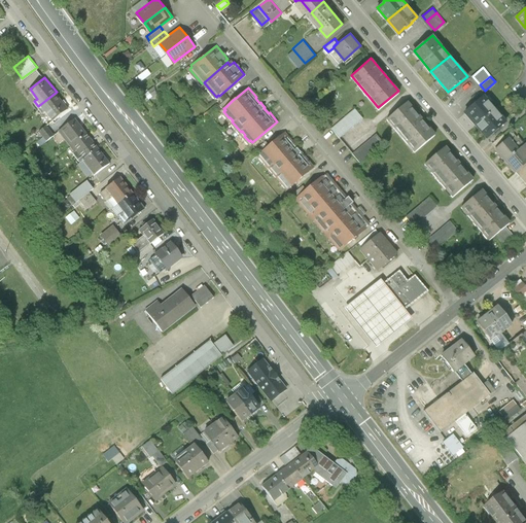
[(68,107),(57,92),(38,106),(42,111),(46,109),(54,118),(68,107)]
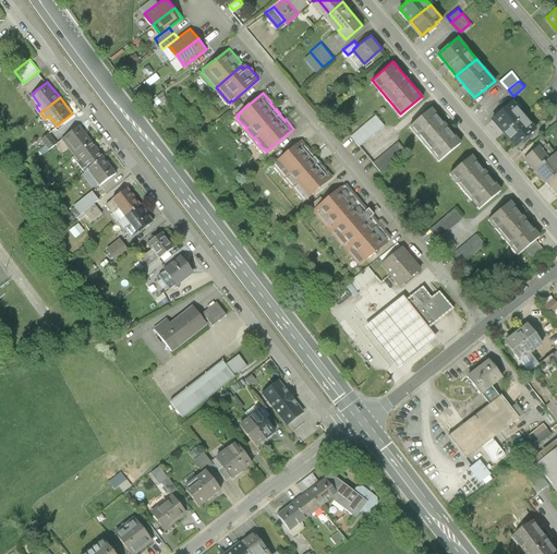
[(242,100),(232,109),(238,115),(246,106),(242,100)]
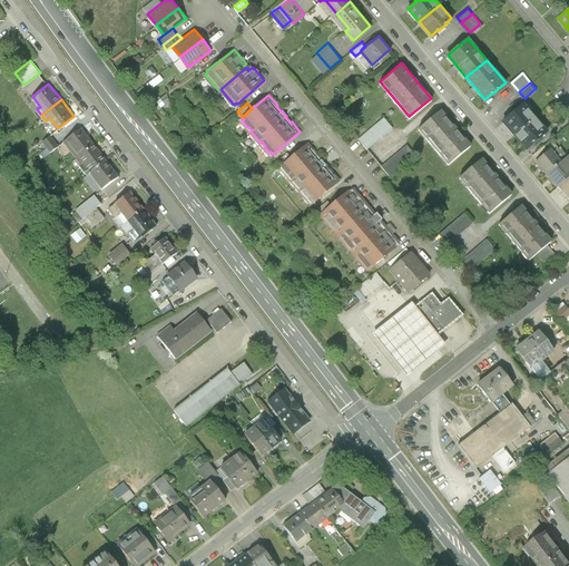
[(523,104),(517,109),(516,108),(509,114),(510,115),(503,122),(513,134),(535,117),(523,104)]
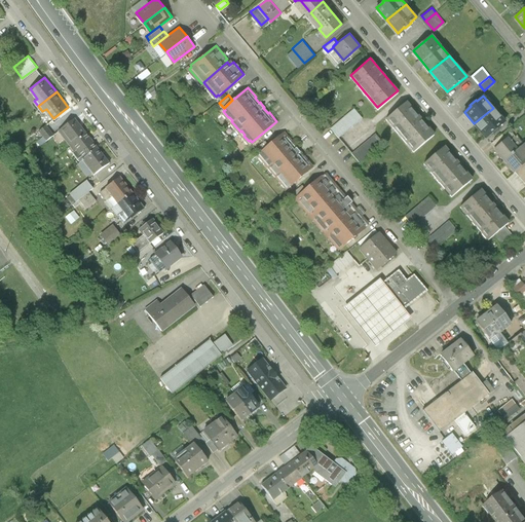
[(434,134),(406,101),(386,117),(413,150),(434,134)]
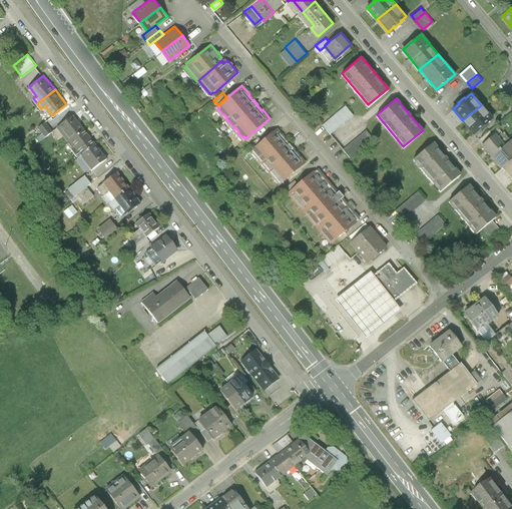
[(346,104),(323,123),(331,132),(353,113),(346,104)]
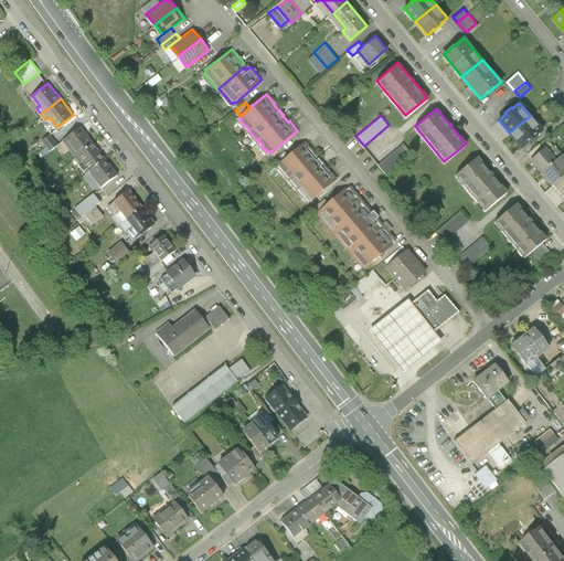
[(530,116),(509,133),(521,147),(528,141),(529,141),(535,136),(534,136),(541,129),(530,116)]
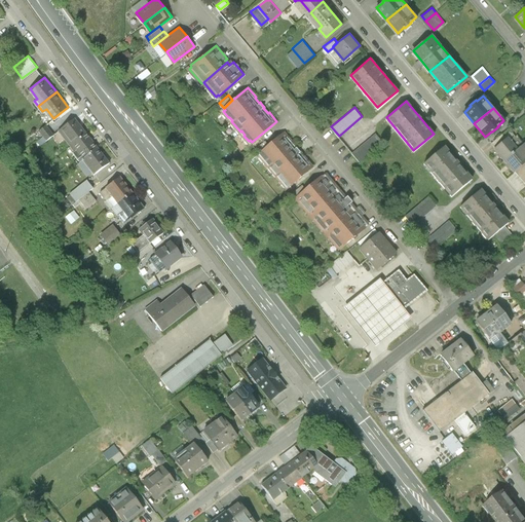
[(61,128),(72,143),(87,132),(75,116),(61,128)]
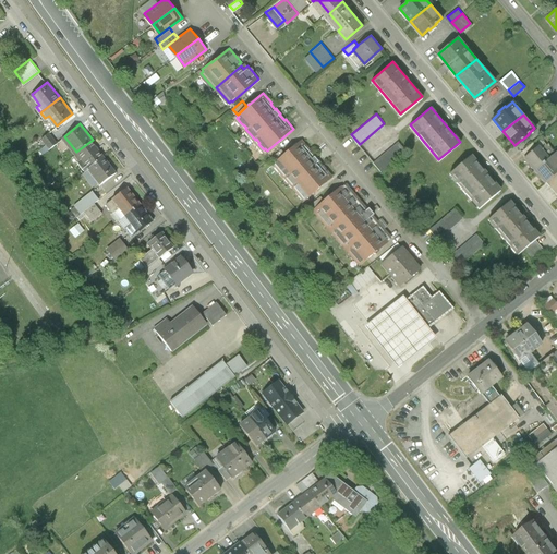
[(49,131),(41,137),(46,143),(53,136),(49,131)]
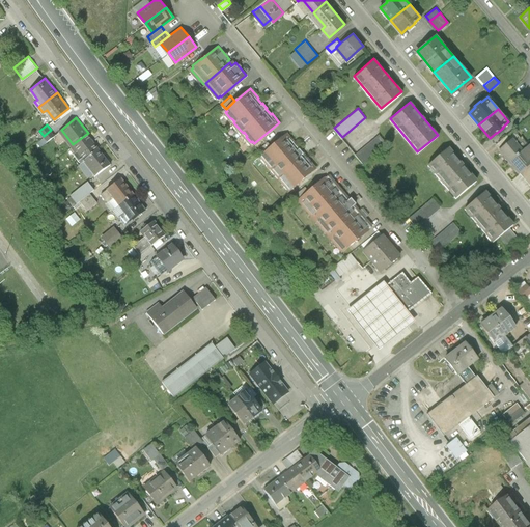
[(55,135),(51,130),(44,136),(47,140),(55,135)]
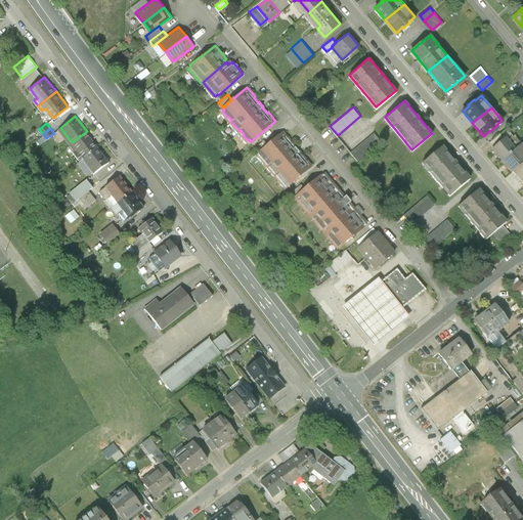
[(97,145),(87,131),(72,142),(76,148),(74,150),(80,160),(83,157),(97,145)]
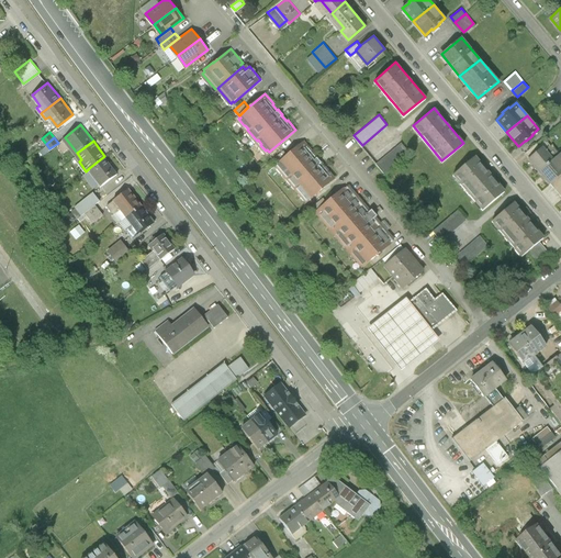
[(313,151),(304,141),(292,151),(288,154),(279,162),(278,162),(280,165),(279,166),(283,173),(284,171),(288,176),(288,177),(296,188),(298,187),(301,191),(300,192),(305,198),(307,197),(310,199),(322,188),(335,177),(327,167),(326,168),(322,163),(322,162),(320,159),(317,156),(317,157),(312,152),(313,151)]
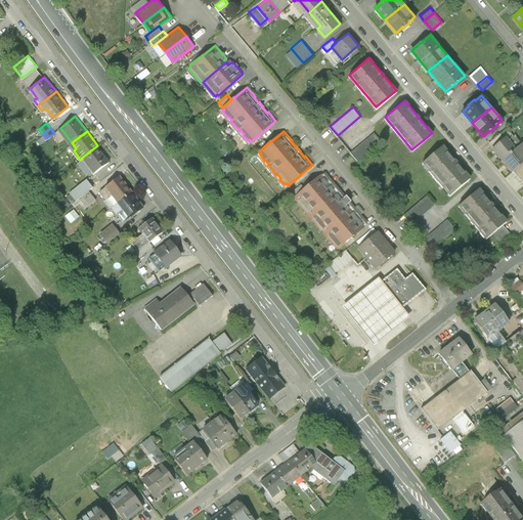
[(374,131),(351,150),(358,160),(382,140),(374,131)]
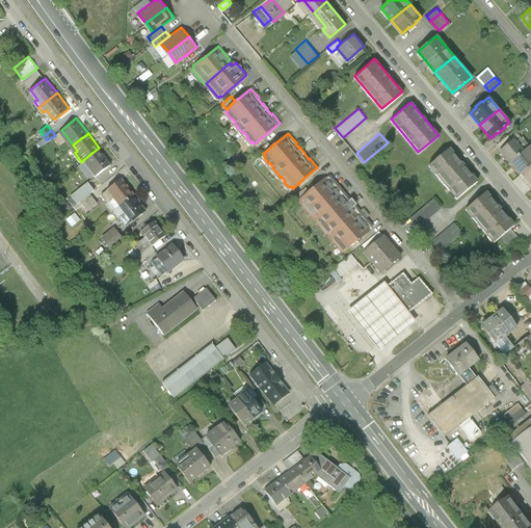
[(508,133),(497,143),(501,148),(512,138),(508,133)]
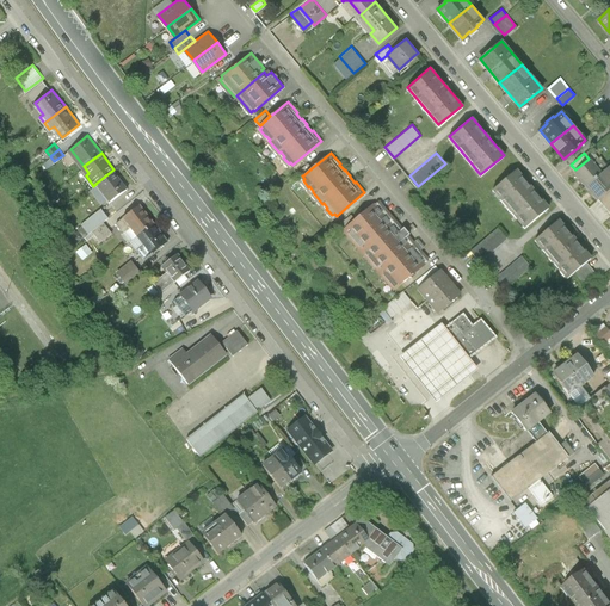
[(575,169),(574,171),(585,185),(608,166),(599,158),(592,164),(589,159),(575,169)]
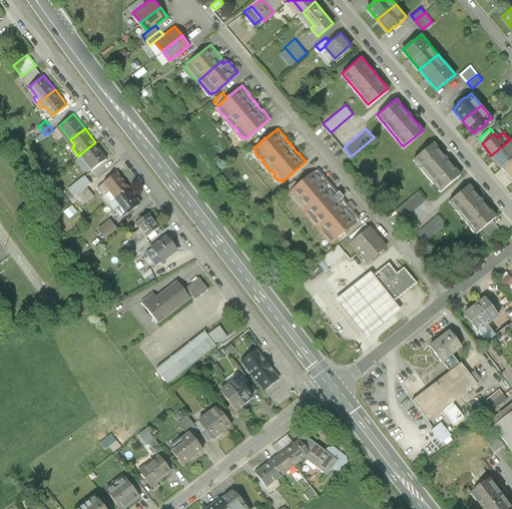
[(259,135),(249,142),(254,147),(263,140),(259,135)]
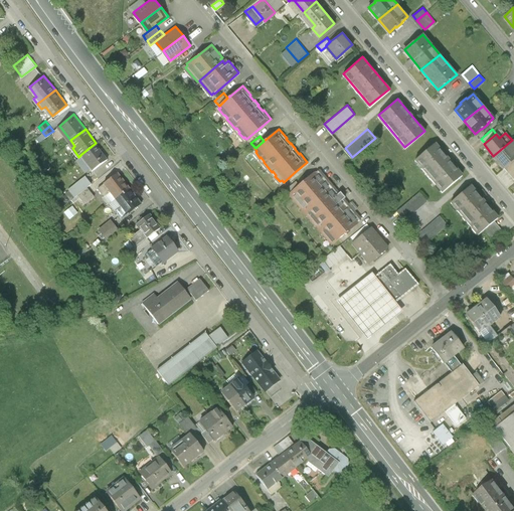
[(513,142),(512,140),(493,156),(503,167),(503,166),(513,158),(513,154),(512,152),(513,151),(513,142)]
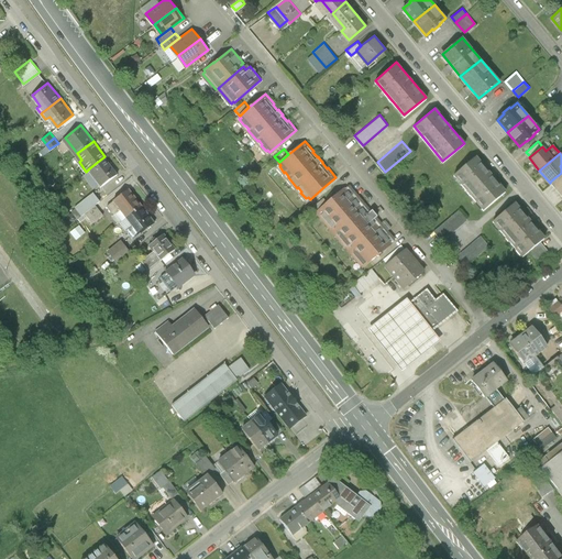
[(504,190),(474,155),(453,174),(483,209),(504,190)]
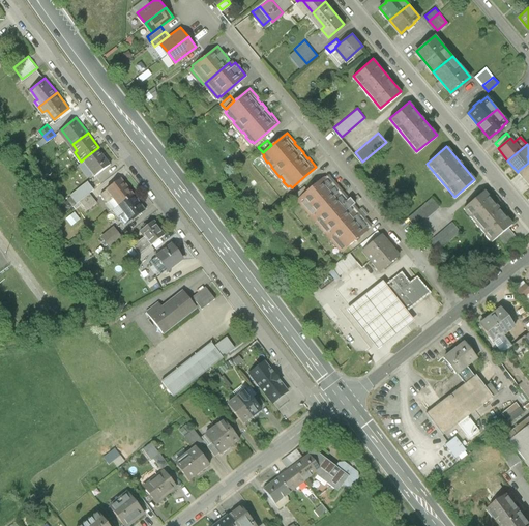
[(111,163),(98,147),(84,158),(95,174),(111,163)]
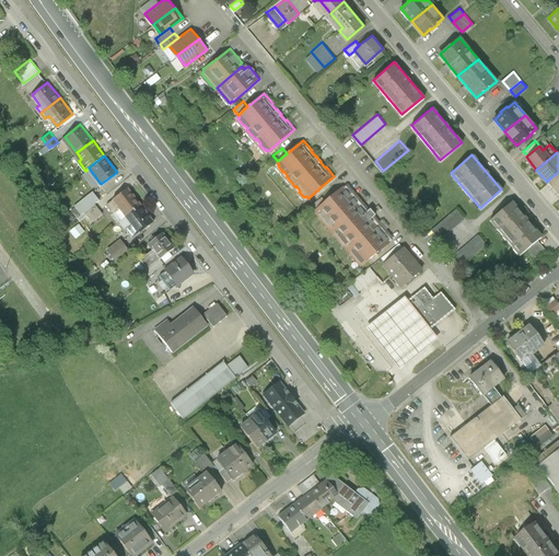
[(558,172),(547,181),(551,186),(558,180),(558,172)]
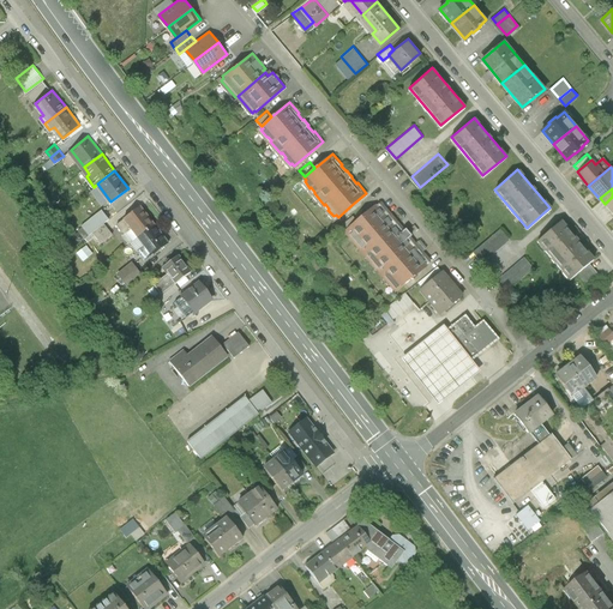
[(155,222),(140,204),(124,217),(131,227),(138,235),(155,222)]
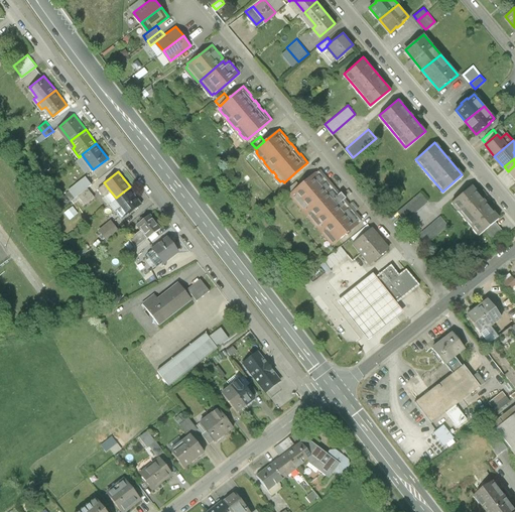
[(327,182),(316,171),(300,184),(292,193),(334,242),(346,232),(348,231),(348,232),(360,222),(342,201),(347,197),(344,194),(342,192),(337,195),(327,182)]
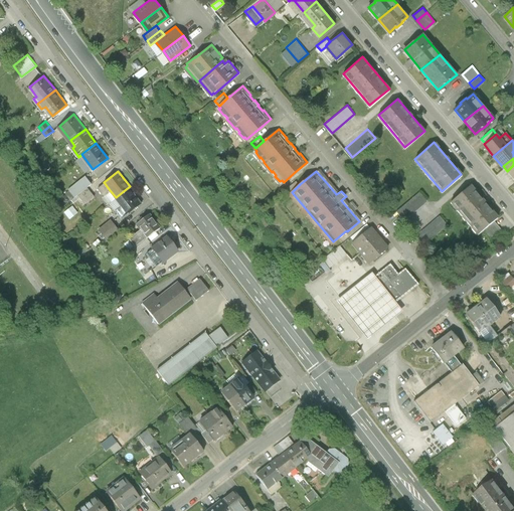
[(86,174),(69,187),(70,188),(75,195),(77,193),(88,185),(92,182),(86,174)]
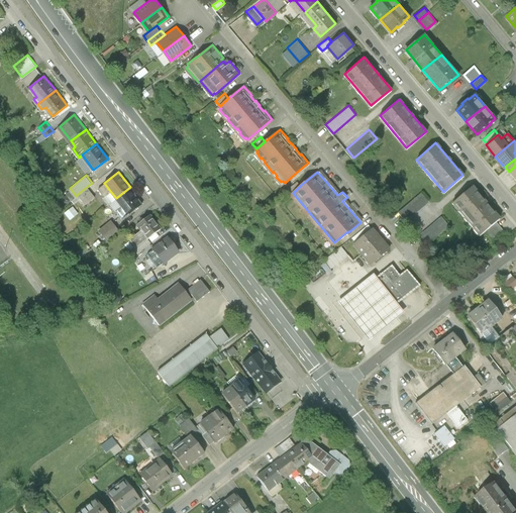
[(298,180),(289,188),(293,193),(301,185),(298,180)]
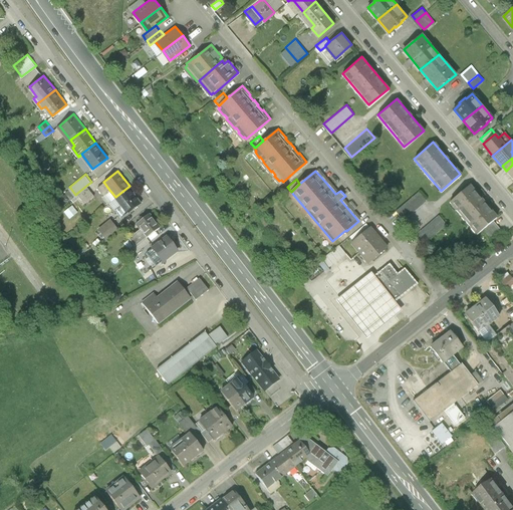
[(109,190),(103,182),(98,186),(104,194),(109,190)]
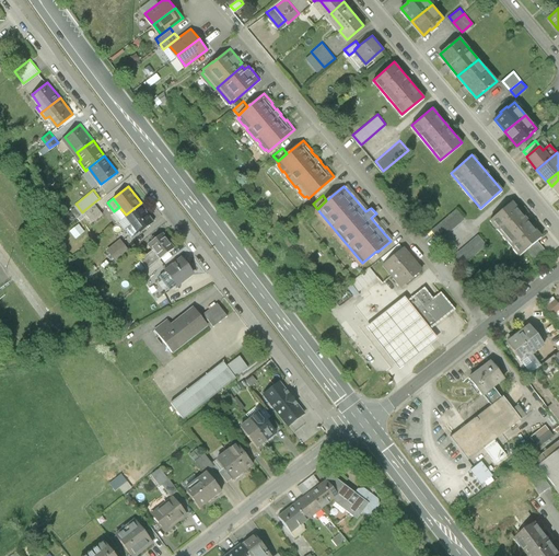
[(540,235),(511,200),(490,219),(520,254),(527,247),(537,239),(540,235)]
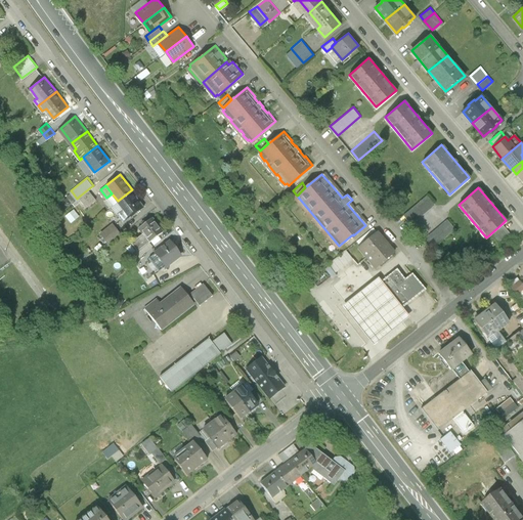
[(96,198),(89,188),(79,197),(86,206),(96,198)]
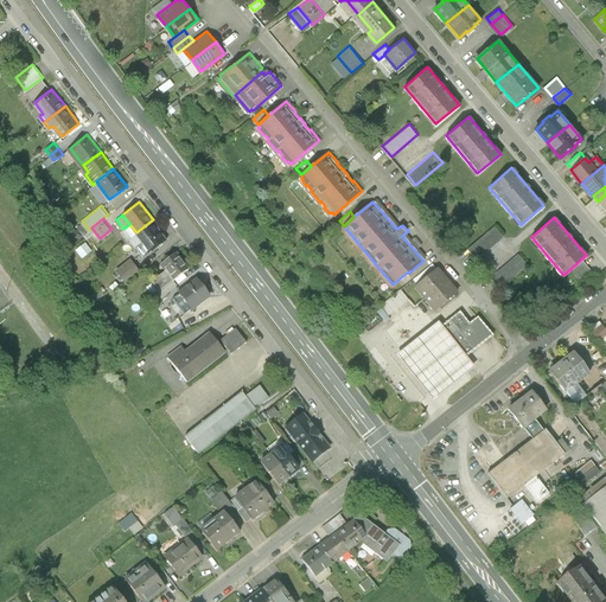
[(167,237),(153,219),(136,232),(142,241),(151,250),(167,237)]
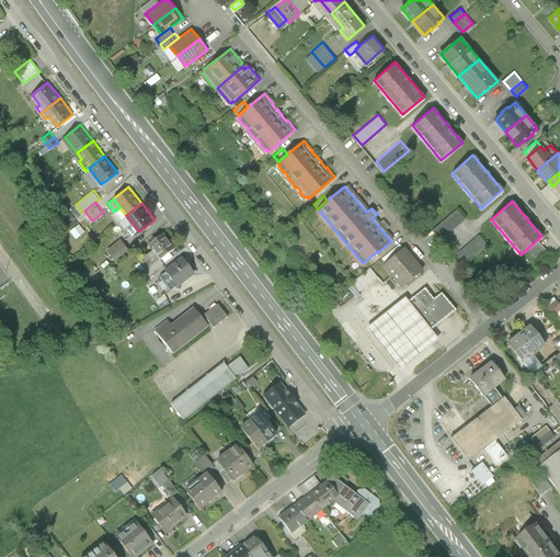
[(82,213),(77,205),(72,208),(78,215),(82,213)]
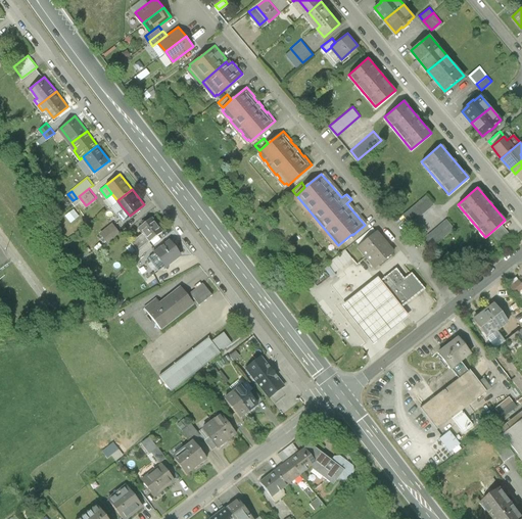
[(425,193),(401,213),(410,222),(433,202),(425,193)]
